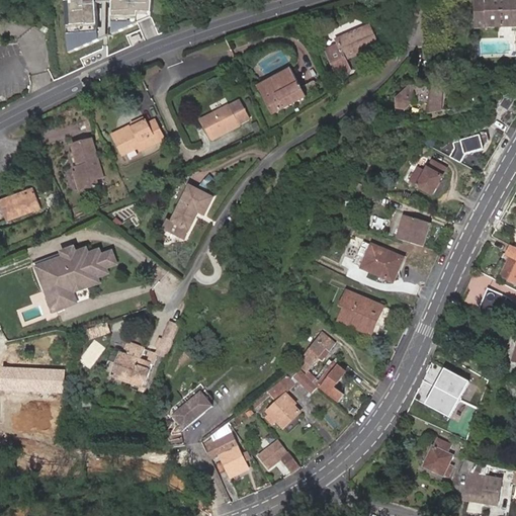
[(62,0),(67,52),(148,17),(149,0),(62,0)]
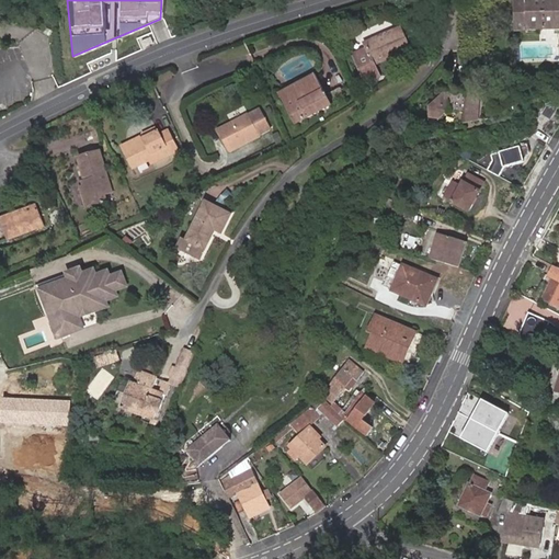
[(514,0),(515,29),(558,27),(558,0),(514,0)]
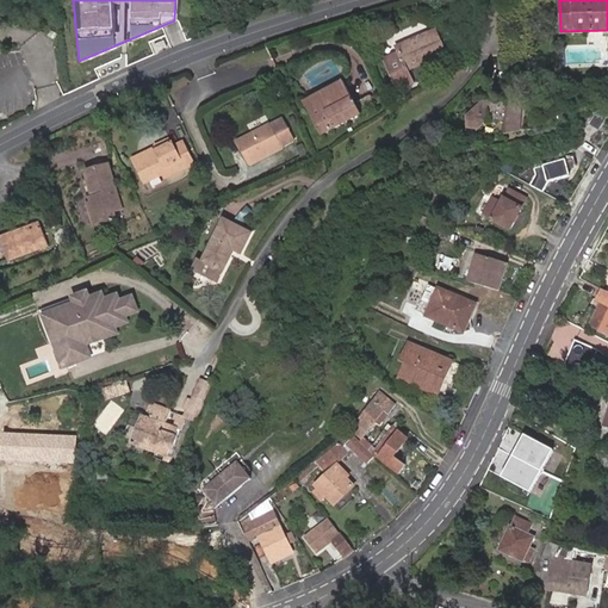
[(383,60),(396,90),(411,84),(405,69),(444,54),(434,31),(396,48),(398,54),(383,60)]
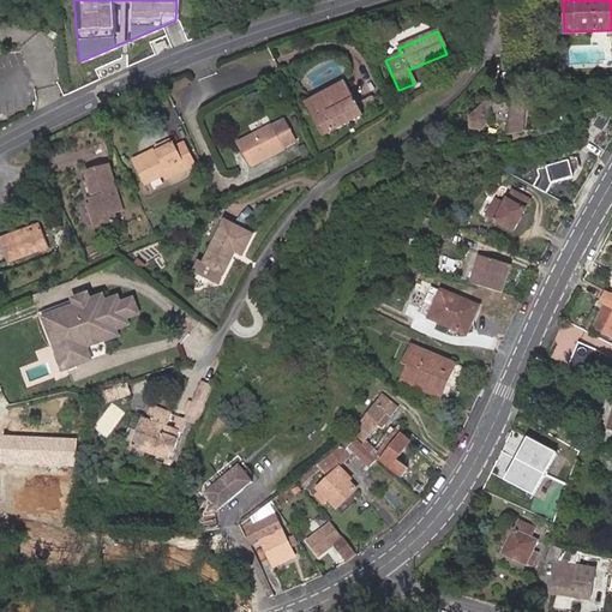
[(345,79),(303,100),(321,135),(363,113),(345,79)]
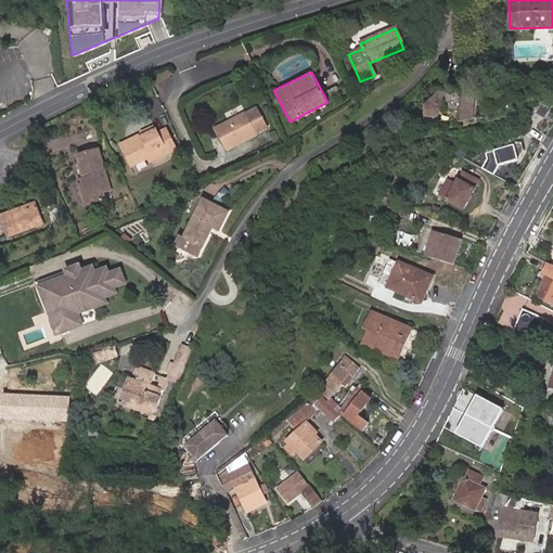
[(470,118),(471,92),(435,92),(420,105),(432,117),(440,110),(457,111),(457,121),(470,118)]
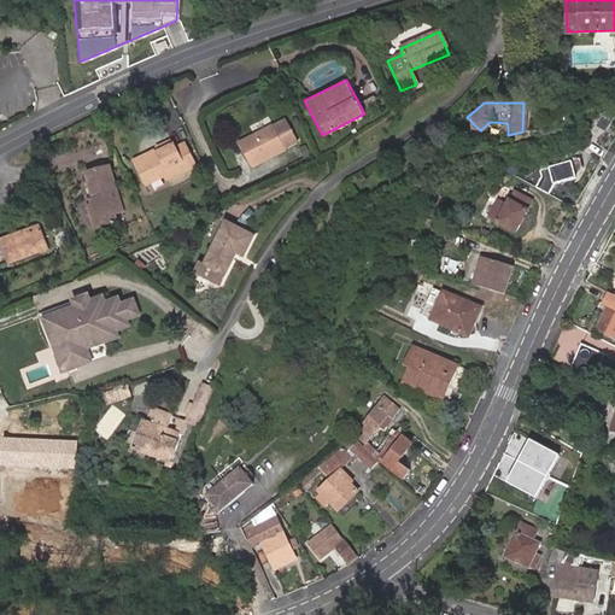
[(238,144),(249,167),(283,150),(283,148),(296,141),(285,121),(273,128),(271,127),(238,144)]
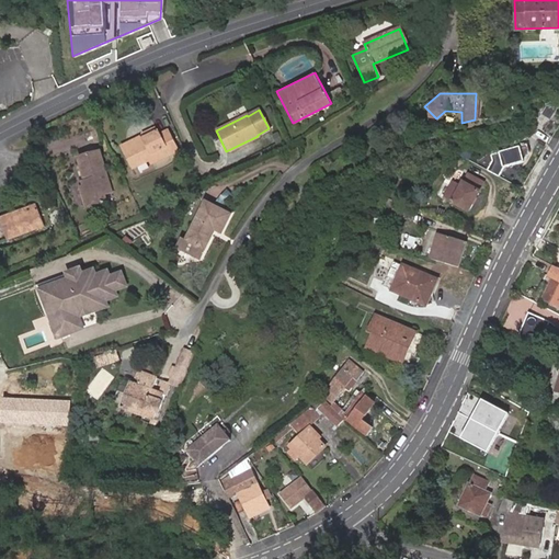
[(139,134),(141,137),(156,130),(153,127),(139,134)]
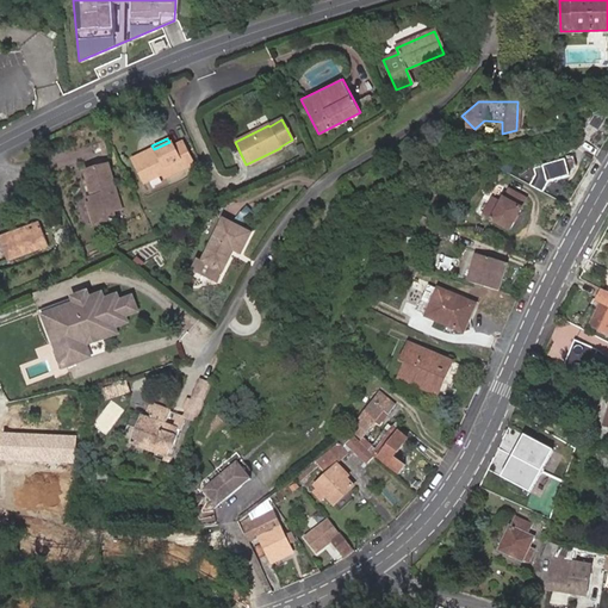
[(169,142),(154,149),(155,152),(153,153),(150,147),(131,156),(144,181),(162,173),(163,177),(190,163),(180,141),(171,146),(169,142)]
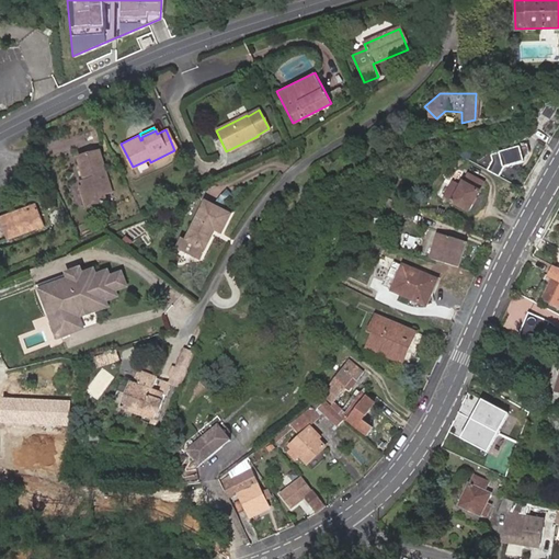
[(523,145),(488,152),(492,170),(526,162),(523,145)]
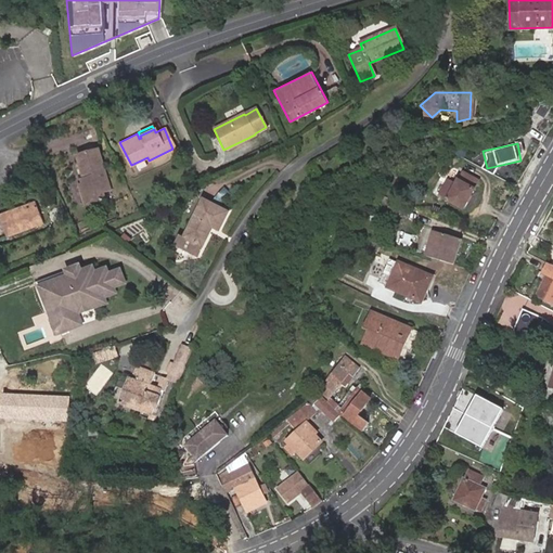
[(107,188),(97,149),(76,154),(84,182),(79,183),(85,203),(100,198),(98,191),(107,188)]
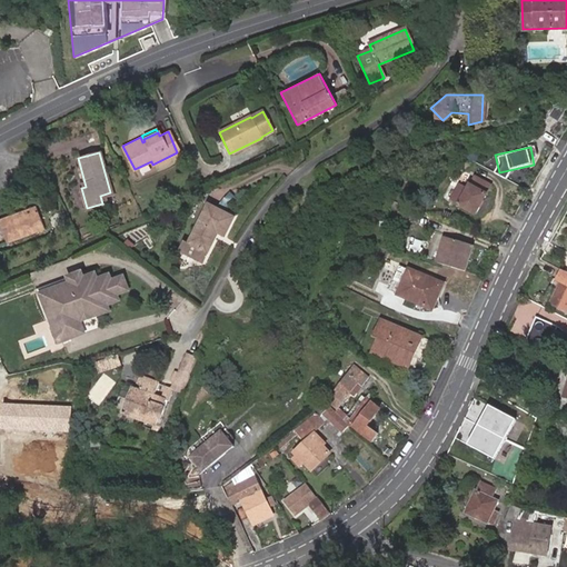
[(467,186),(457,204),(474,212),(488,183),(473,175),(467,186)]
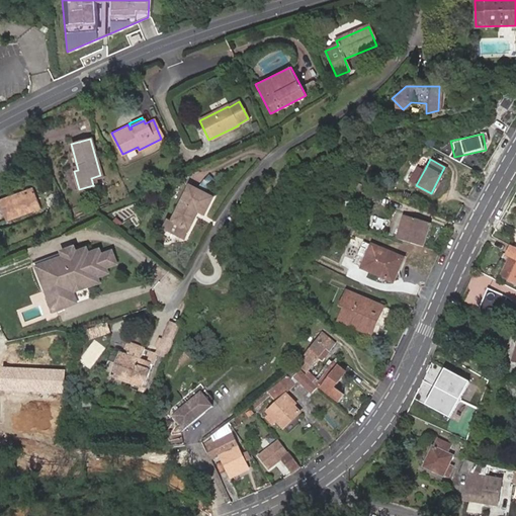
[(425,169),(418,165),(410,182),(416,185),(425,169)]
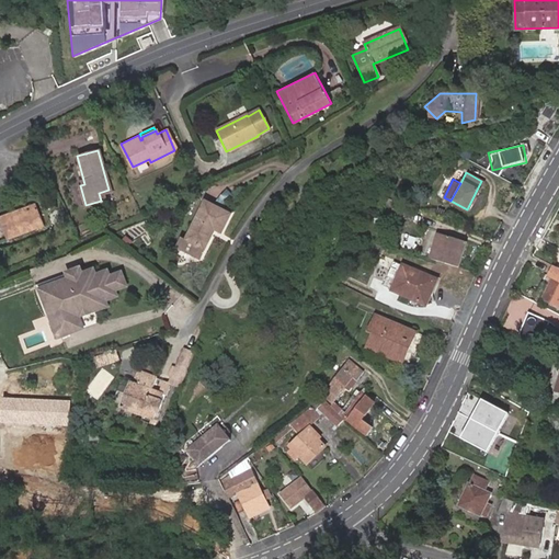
[(381,181),(377,190),(394,197),(397,187),(381,181)]
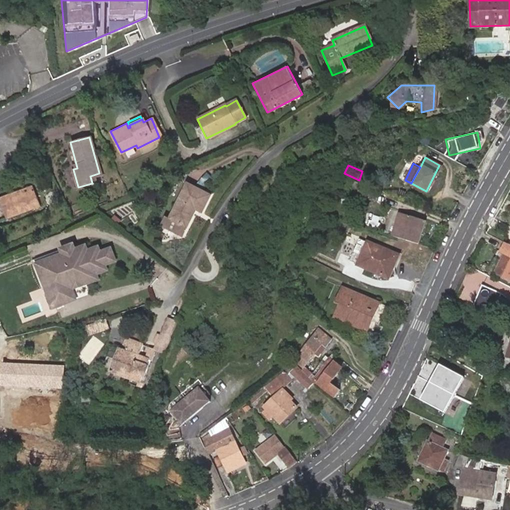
[(31,184),(13,191),(15,194),(33,188),(31,184)]
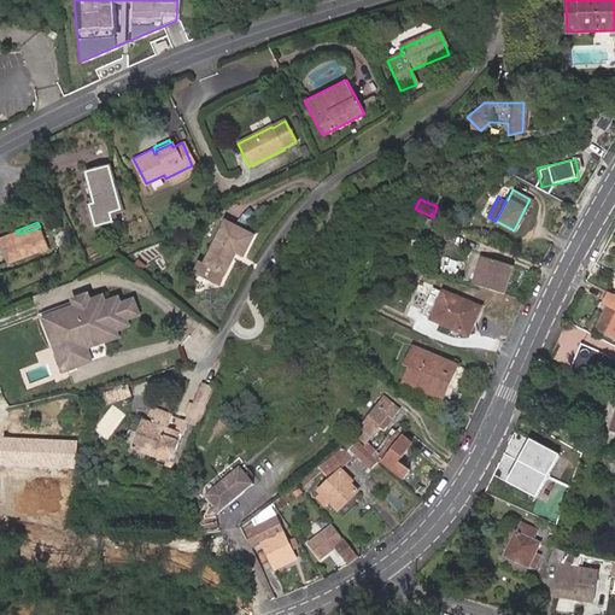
[(197,263),(192,270),(209,281),(216,276),(218,274),(220,275),(232,255),(239,259),(251,239),(226,223),(201,263),(197,263)]
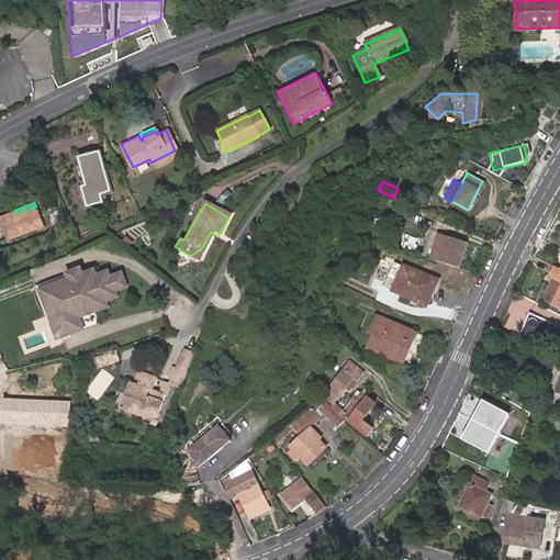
[(17,213),(14,210),(0,214),(0,227),(3,237),(43,223),(36,206),(17,213)]
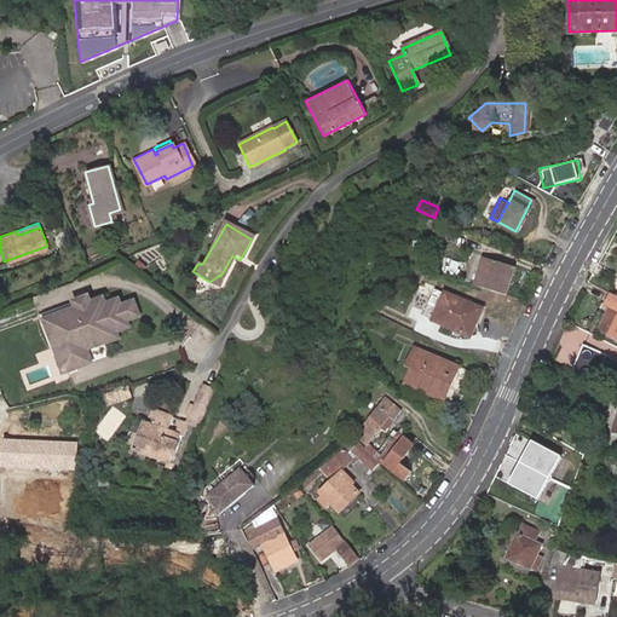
[(482,257),(473,286),(503,294),(512,266),(482,257)]
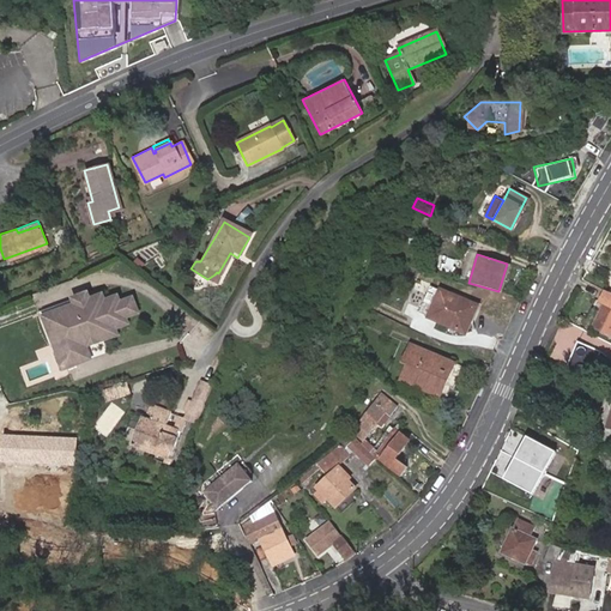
[(467,304),(428,286),(416,313),(461,334),(467,322),(469,324),(477,303),(470,300),(467,304)]
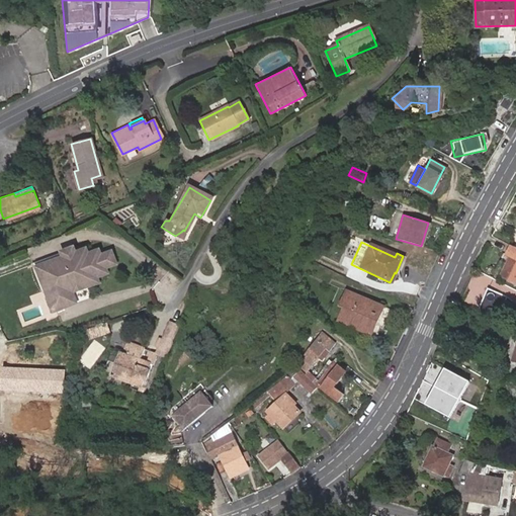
[(515,245),(510,243),(506,252),(511,254),(500,275),(512,282),(515,273),(515,245)]
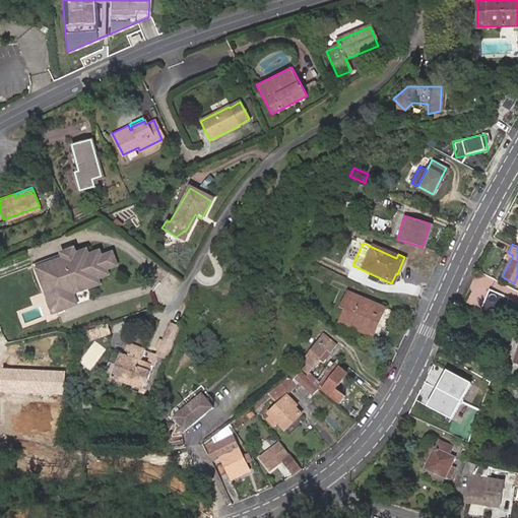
[(73,247),(61,252),(63,257),(43,265),(50,286),(45,288),(53,310),(62,307),(58,297),(71,292),(69,285),(84,279),(86,285),(98,281),(95,275),(107,271),(105,266),(115,262),(111,251),(100,255),(98,250),(87,254),(76,258),(74,253),(73,247)]
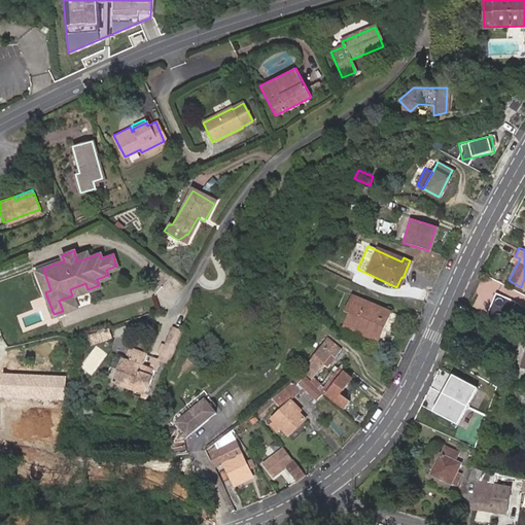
[(86,252),(75,256),(77,261),(89,257),(86,252)]
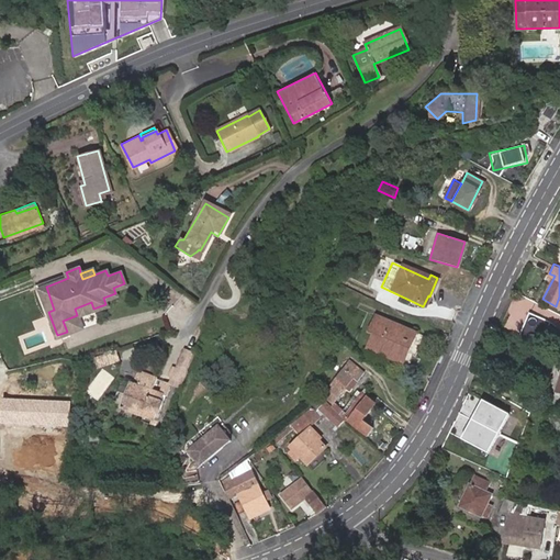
[(66,272),(35,284),(45,313),(48,312),(54,310),(46,287),(68,278),(66,272)]
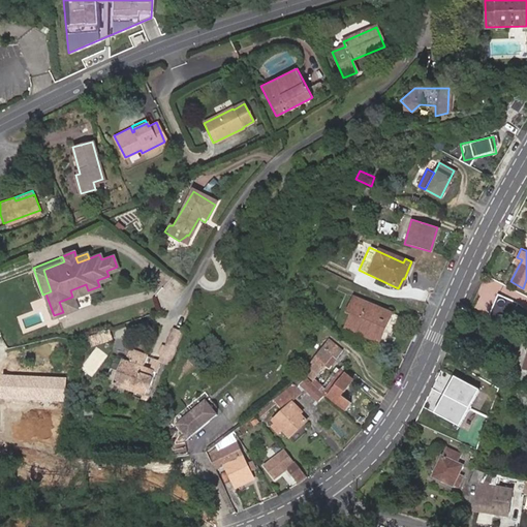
[(86,284),(70,290),(72,297),(88,290),(86,284)]
